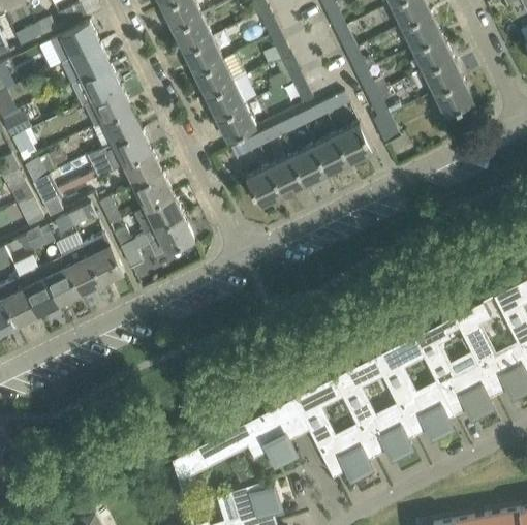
[(173,28),(200,14),(192,0),(173,0),(161,6),(173,28)]
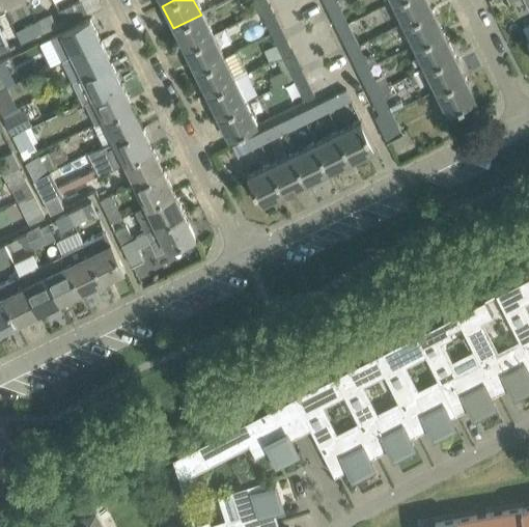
[(251,0),(258,15),(269,9),(263,0),(251,0)]
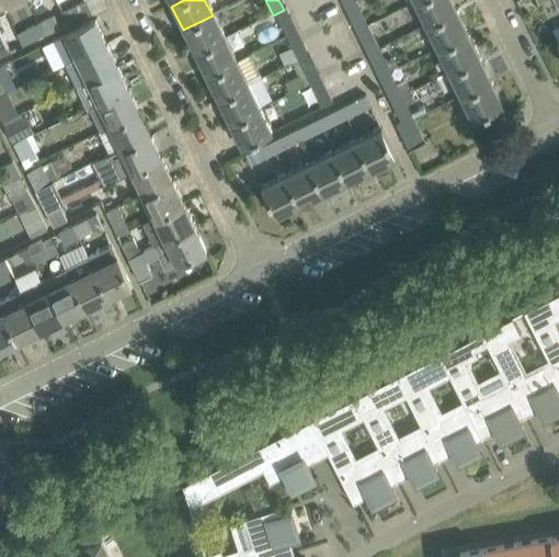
[(425,26),(455,12),(448,0),(420,0),(414,3),(425,26)]
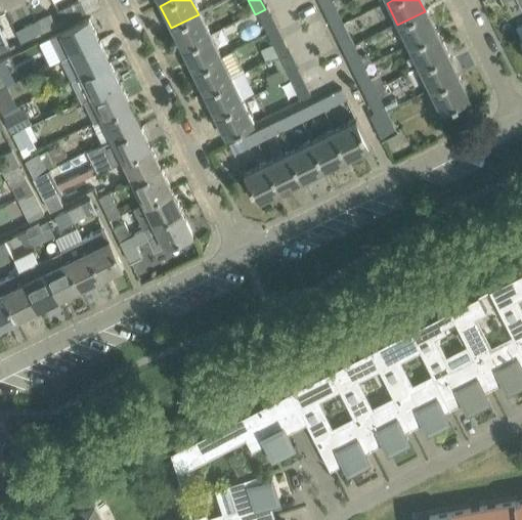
[(514,0),(521,14),(521,13),(521,0),(498,0),(502,4),(510,0),(514,0)]
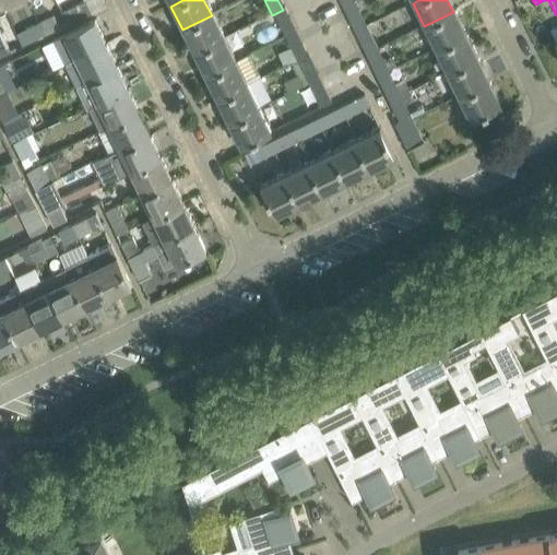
[(66,26),(92,14),(86,2),(60,14),(66,26)]
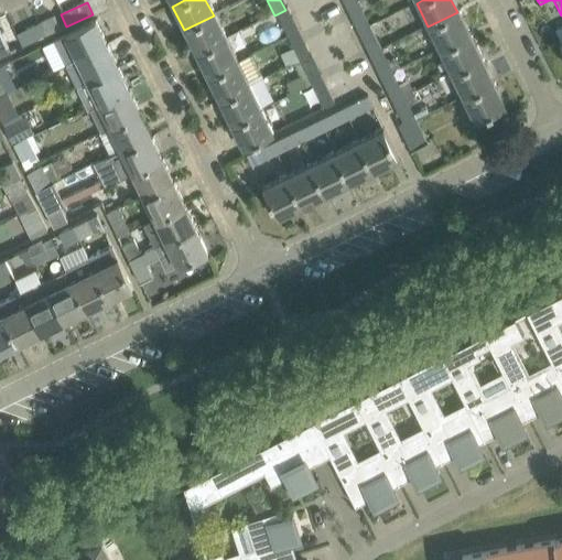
[(357,32),(368,27),(356,3),(345,9),(357,32)]
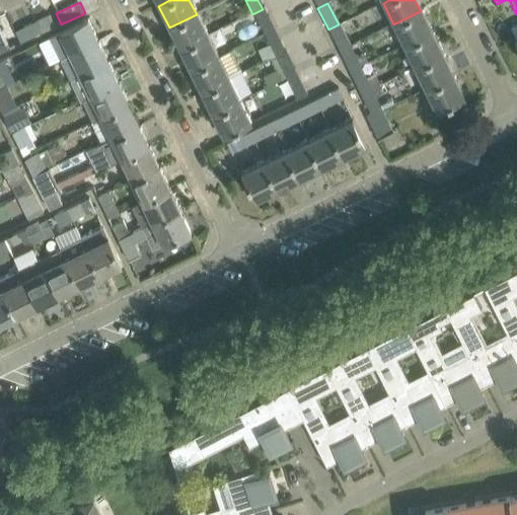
[(0,6),(0,55),(9,51),(0,32),(0,15),(5,13),(0,6)]
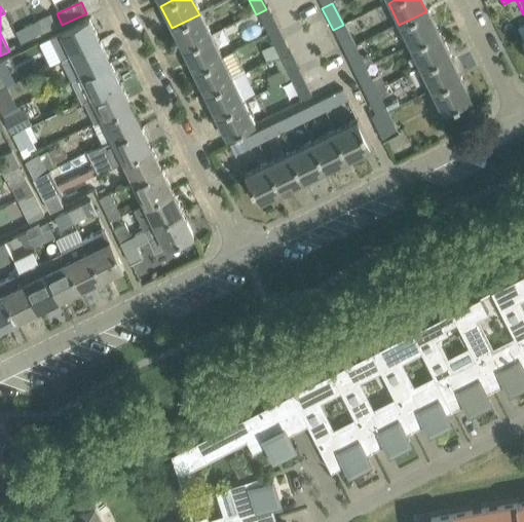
[(267,36),(277,31),(266,9),(256,14),(242,21),(249,31),(262,25),(267,36)]
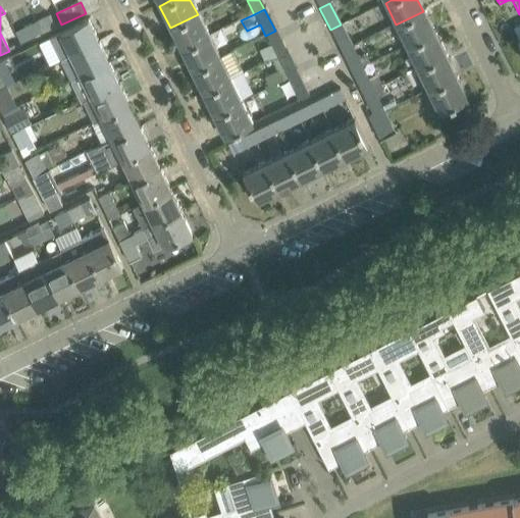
[(407,47),(434,34),(423,11),(396,24),(407,47)]
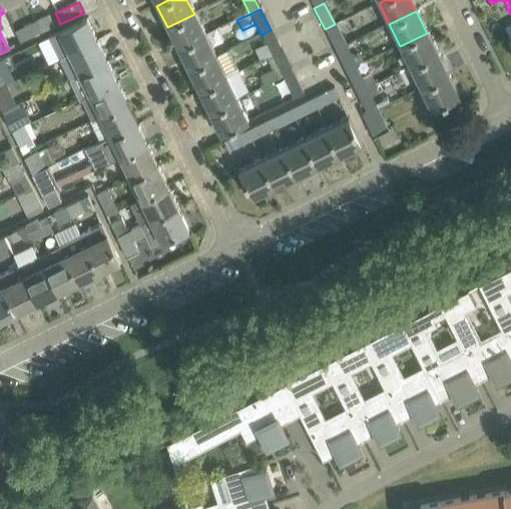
[(177,49),(204,36),(194,14),(167,27),(177,49)]
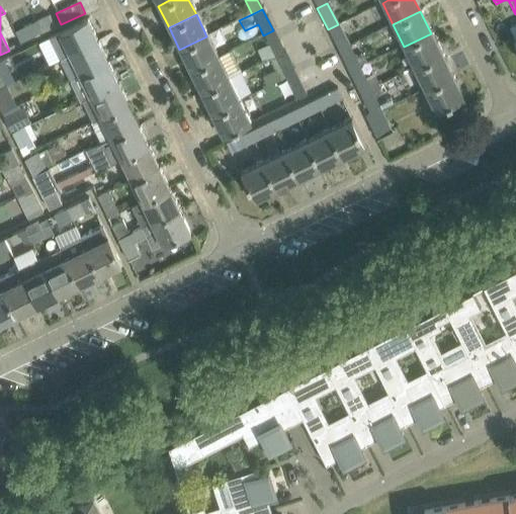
[(39,35),(54,28),(48,17),(33,23),(39,35)]
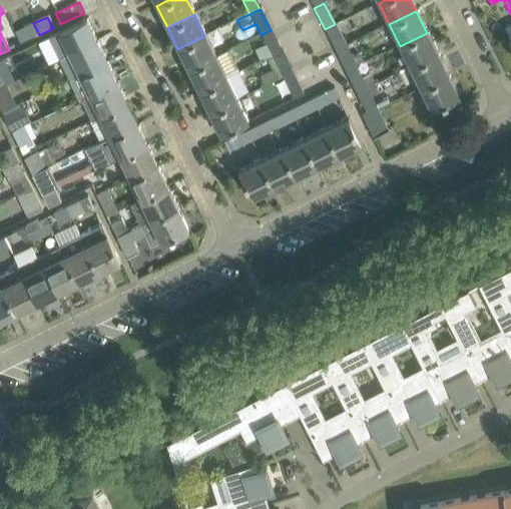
[(58,61),(96,42),(86,21),(68,30),(58,34),(48,39),(58,61)]
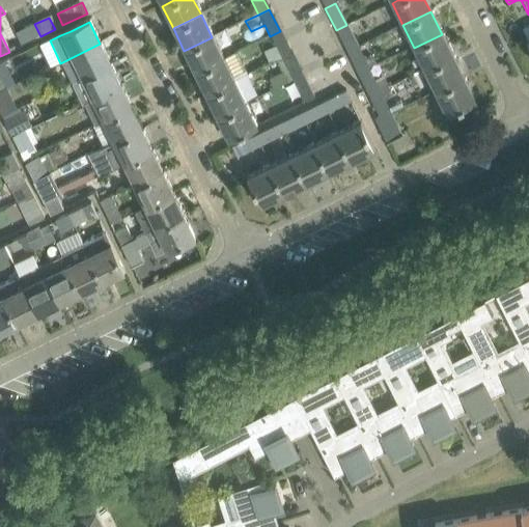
[(28,42),(40,36),(34,24),(23,30),(28,42)]
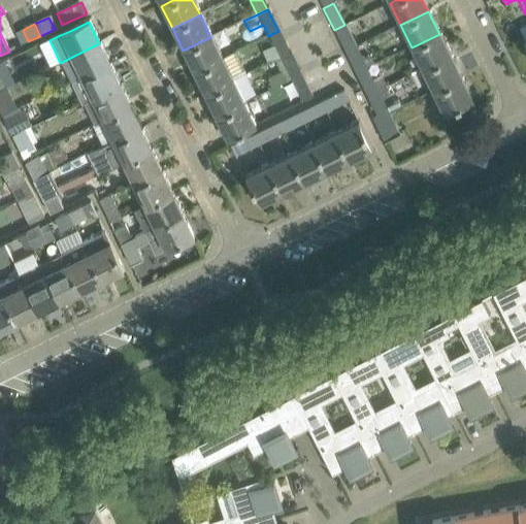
[(344,52),(355,47),(344,25),(334,30),(344,52)]
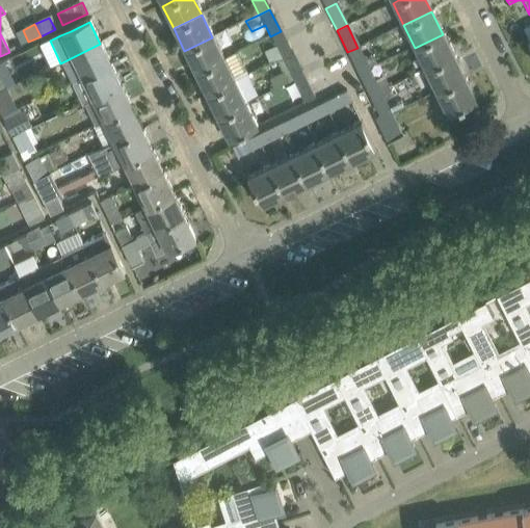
[(268,67),(283,59),(292,55),(281,31),(270,36),(276,49),(262,55),(268,67)]
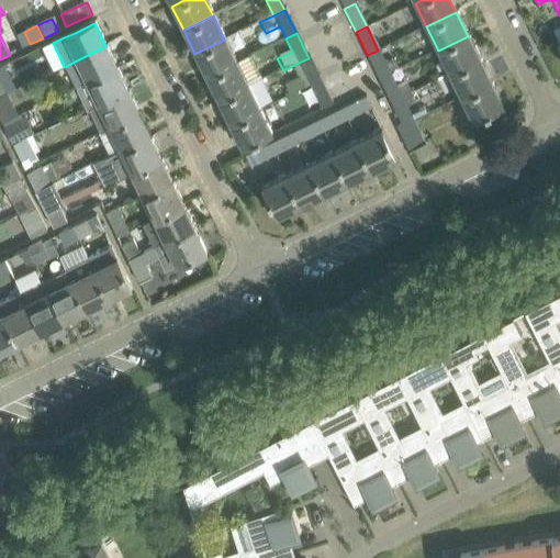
[(449,74),(479,59),(468,36),(438,51),(438,52),(428,57),(438,78),(449,73),(449,74)]
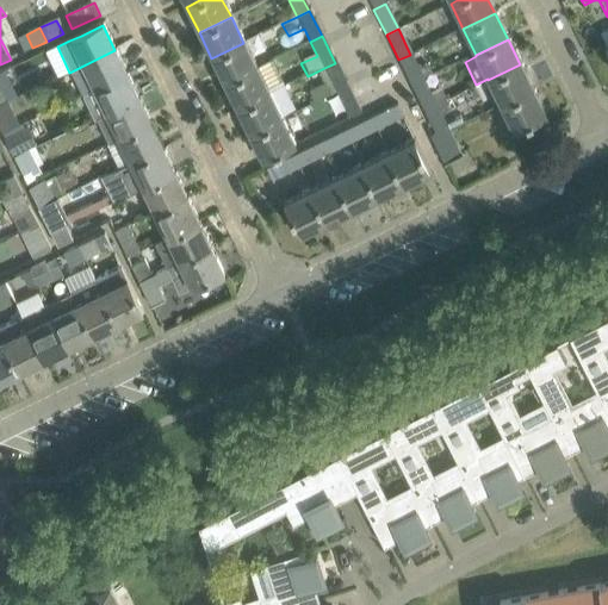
[(224,83),(256,68),(243,43),(211,58),(224,83)]
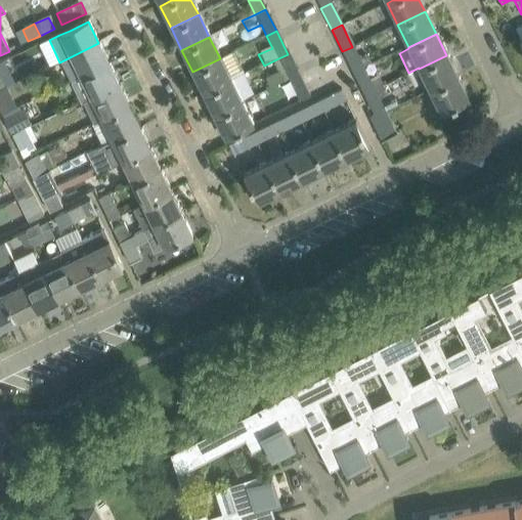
[(352,47),(342,51),(352,74),(370,65),(363,52),(365,51),(361,42),(352,47)]
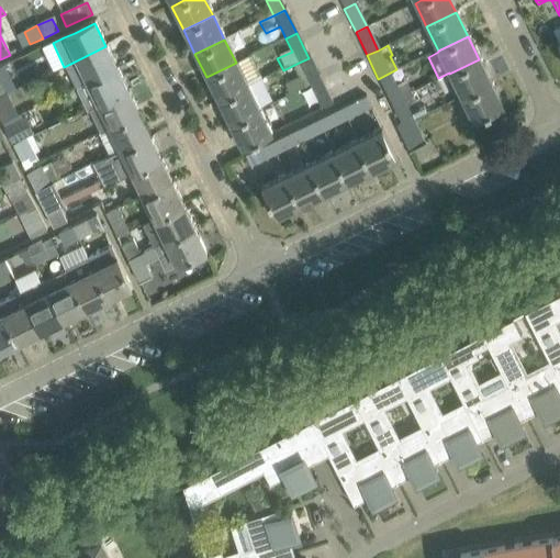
[(87,84),(116,69),(105,46),(64,67),(75,89),(87,84)]
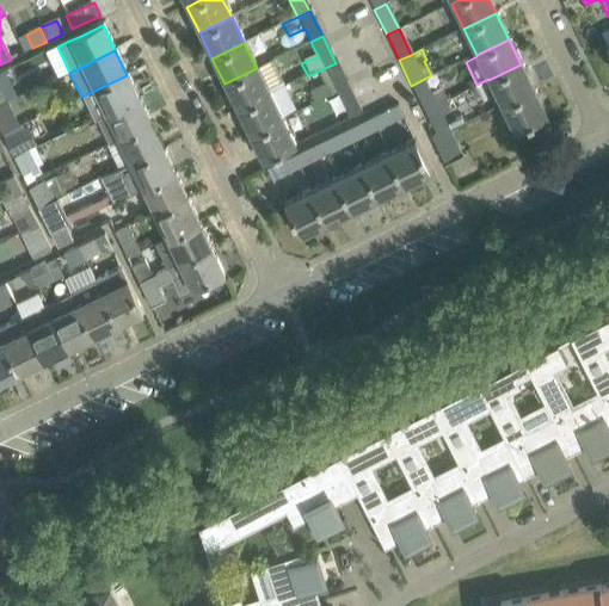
[(337,93),(348,87),(336,63),(325,68),(337,93)]
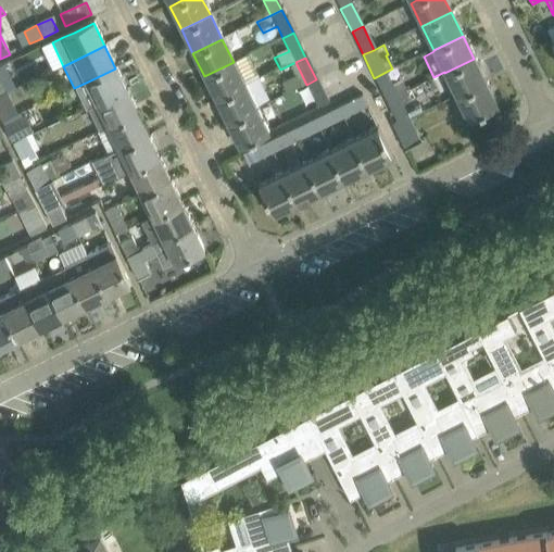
[(456,97),(486,83),(474,59),(444,73),(456,97)]
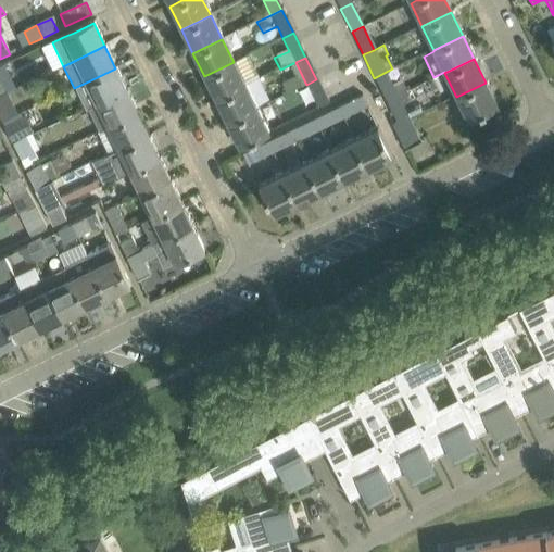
[(215,100),(244,86),(234,62),(204,76),(215,100)]
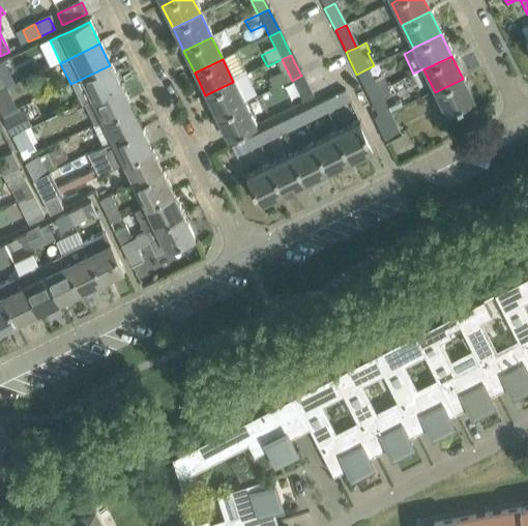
[(92,100),(120,87),(110,65),(82,79),(92,100)]
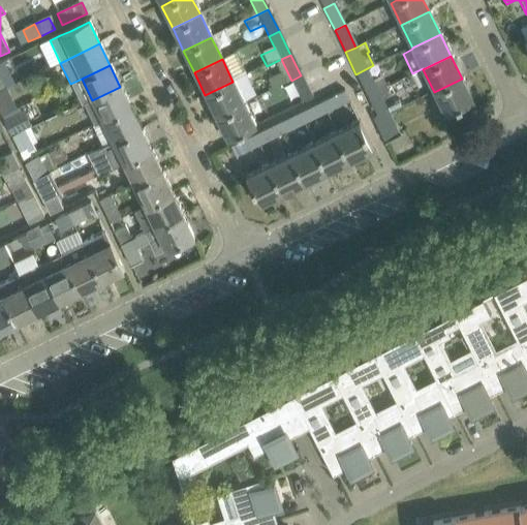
[(385,87),(381,79),(375,65),(373,65),(355,74),(367,96),(385,87)]
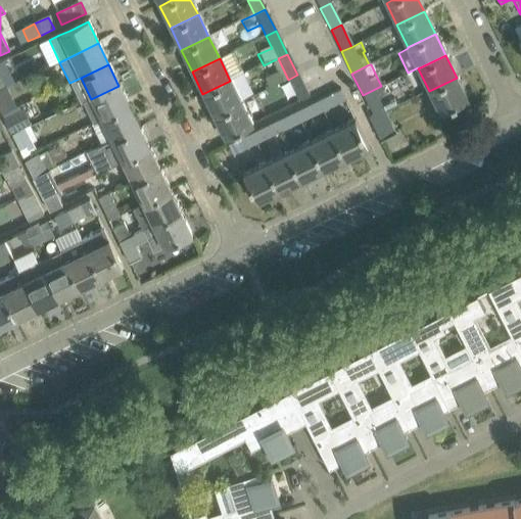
[(11,75),(0,80),(0,91),(5,89),(5,88),(15,83),(11,75)]
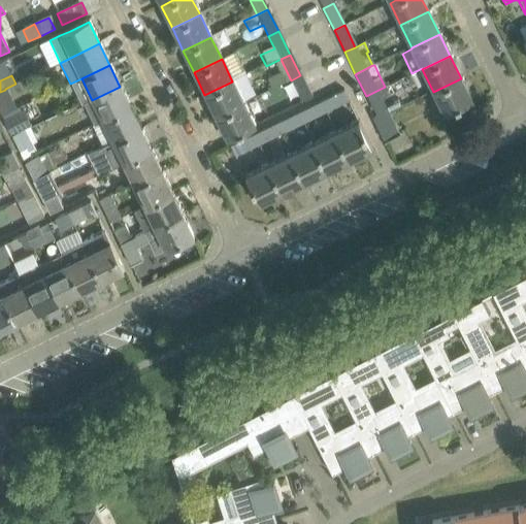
[(302,103),(310,98),(300,75),(291,80),(302,103)]
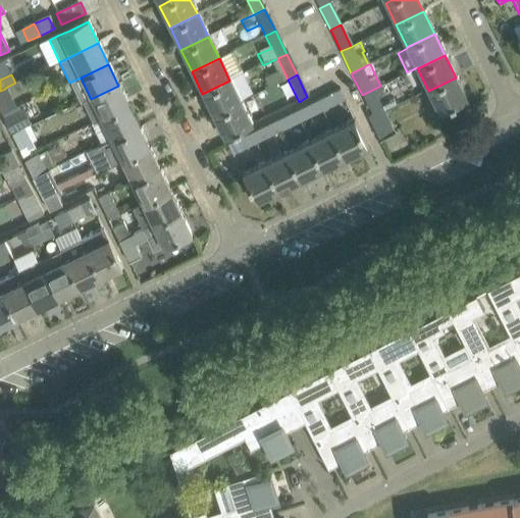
[(428,91),(430,95),(439,113),(467,100),(456,78),(428,91)]
